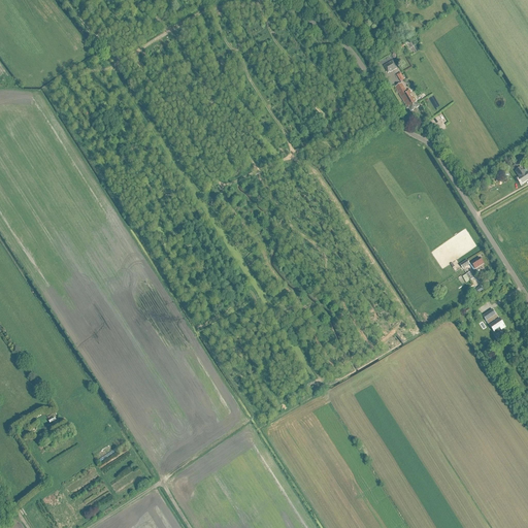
[(384,66),(388,73),(390,72),(390,73),(397,68),(393,61),(384,66)]
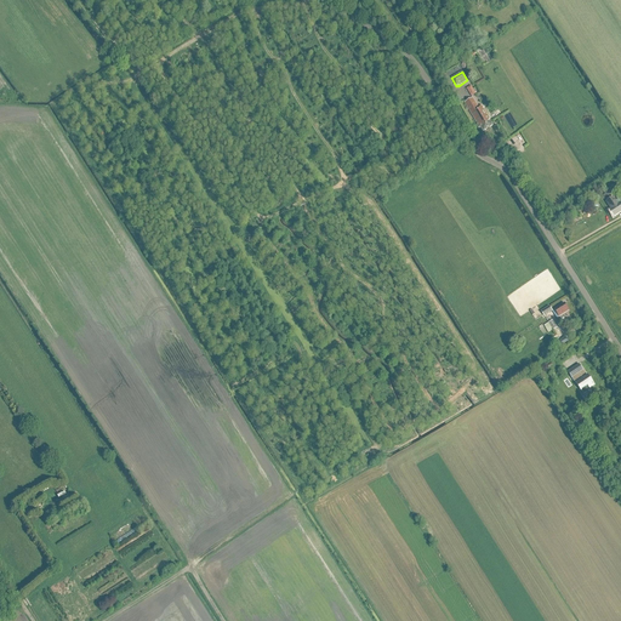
[(473,85),(478,93),(483,91),(477,83),(473,85)]
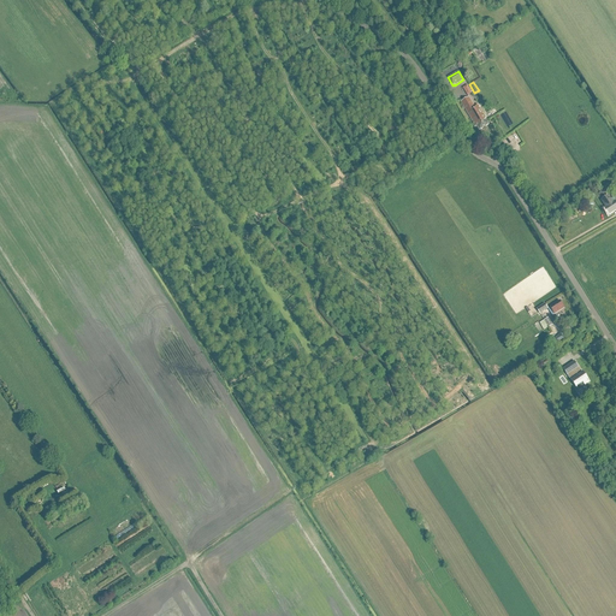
[(487,125),(485,120),(485,119),(477,106),(474,107),(468,99),(461,102),(475,125),(473,126),(474,129),(477,128),(479,131),(487,125)]
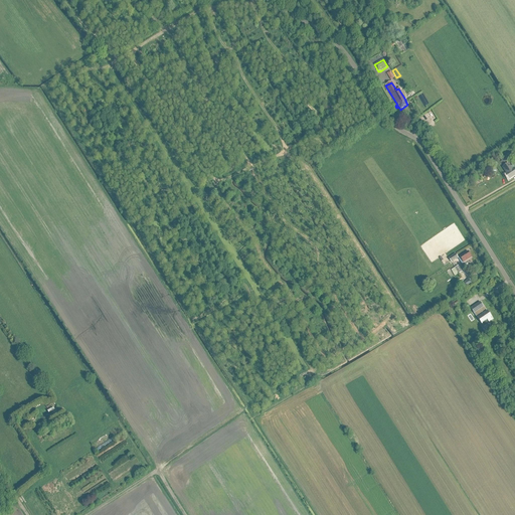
[(442,123),(435,110),(428,113),(437,127),(442,123)]
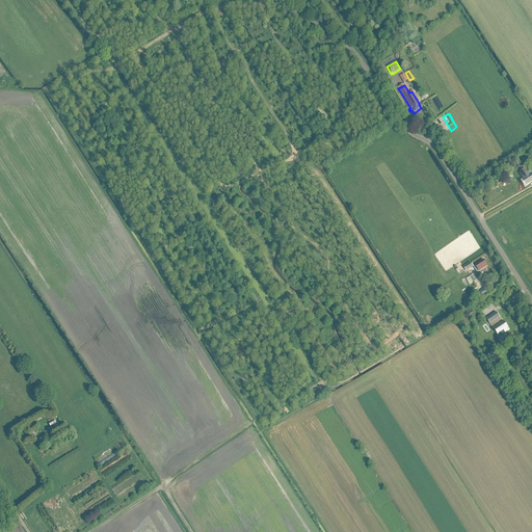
[(526,184),(531,181),(525,170),(520,175),(526,184)]
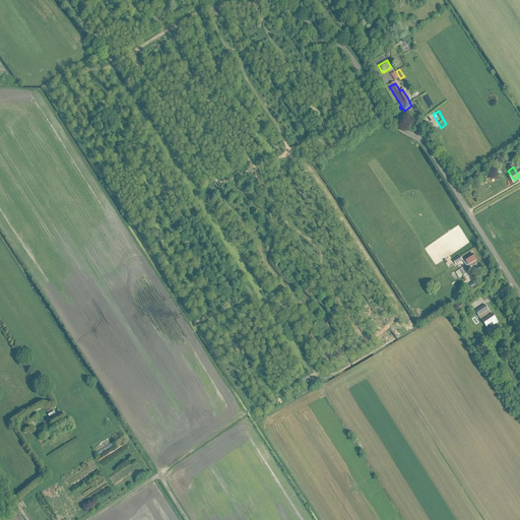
[(472,255),(464,261),(468,266),(469,268),(470,268),(472,267),(472,266),(471,264),(476,261),(472,255)]
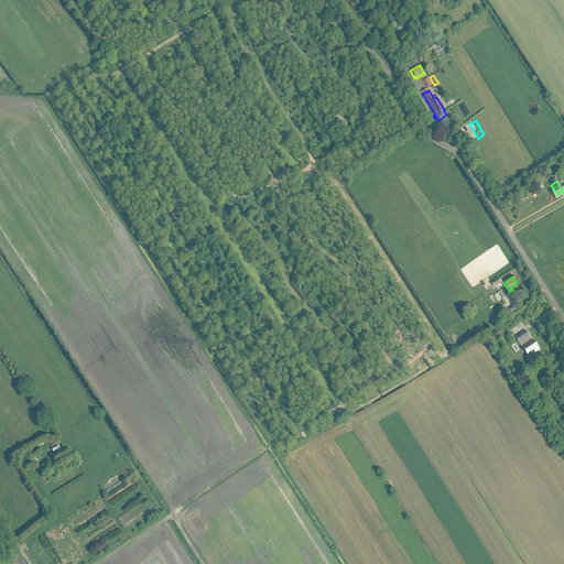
[(499,280),(491,284),(495,289),(501,284),(499,280)]
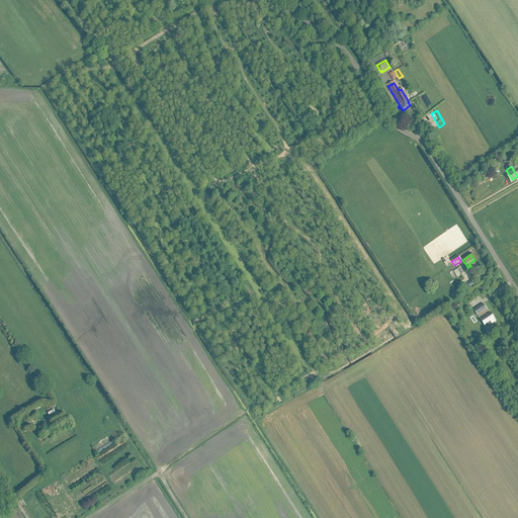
[(453,272),(457,278),(464,273),(461,267),(453,272)]
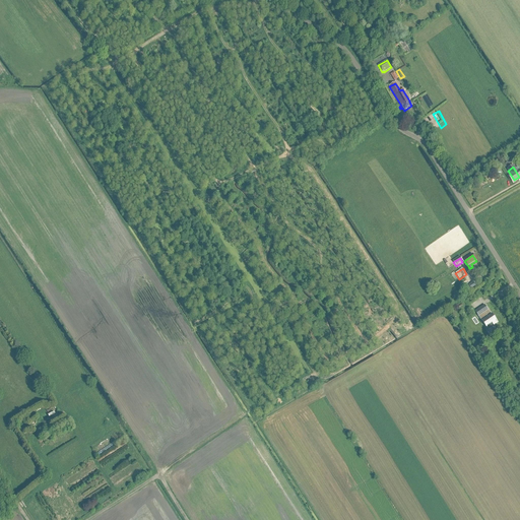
[(473,282),(466,287),(469,291),(476,286),(473,282)]
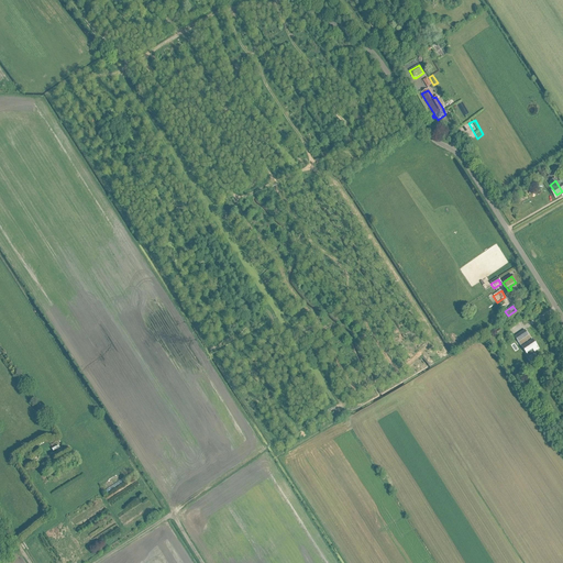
[(515,338),(518,343),(519,343),(522,348),(521,348),(527,355),(532,351),(534,353),(540,350),(536,344),(534,345),(525,331),(515,338)]
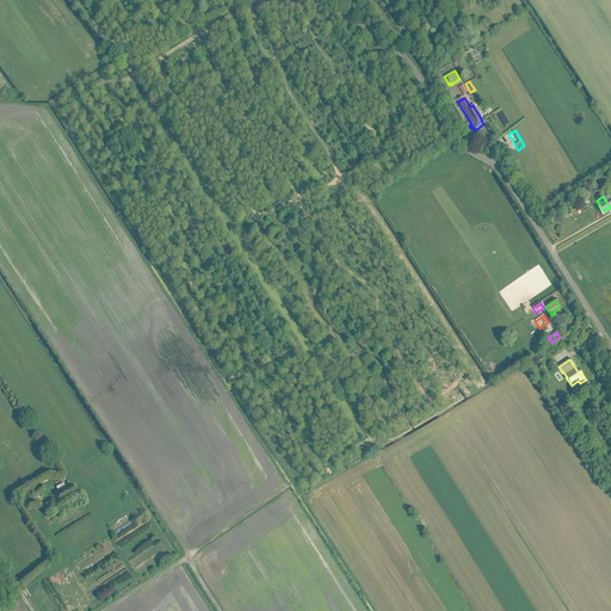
[(59,485),(60,488),(62,487),(63,492),(69,488),(67,482),(59,485)]
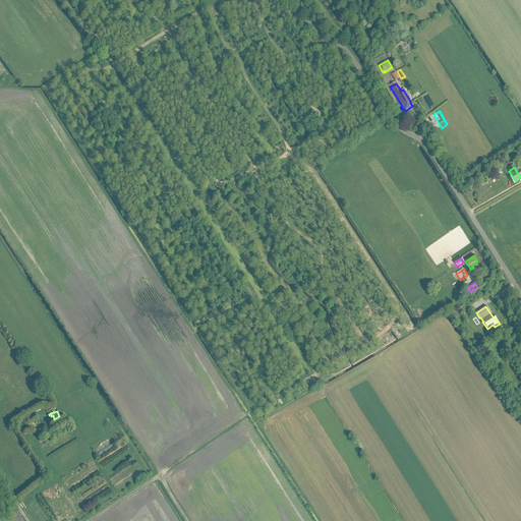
[(102,453),(104,456),(119,444),(117,441),(102,453)]
